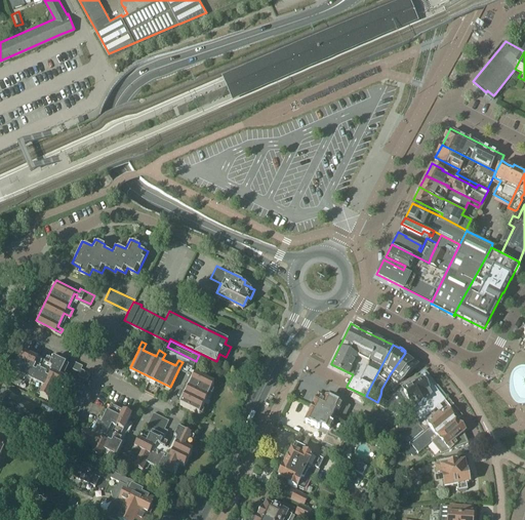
[(11,369),(44,386),(40,393),(48,397),(56,382),(64,386),(68,377),(59,373),(66,361),(48,353),(41,367),(34,364),(38,356),(39,352),(31,348),(29,352),(22,349),(11,369)]
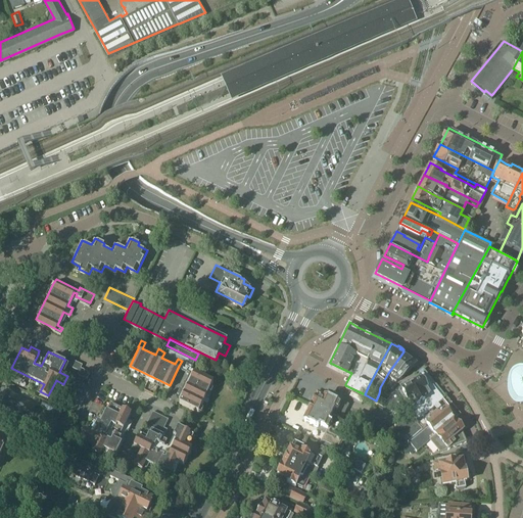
[(403,351),(388,373),(396,379),(402,375),(416,362),(411,357),(412,356),(410,354),(409,355),(408,354),(409,352),(407,351),(406,352),(403,351)]
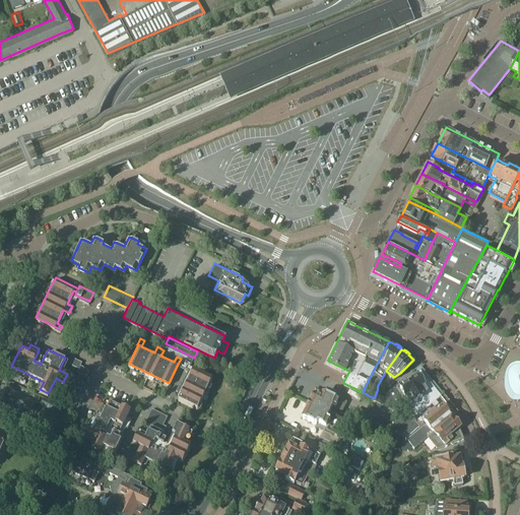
[(194,360),(188,357),(184,365),(190,367),(194,360)]
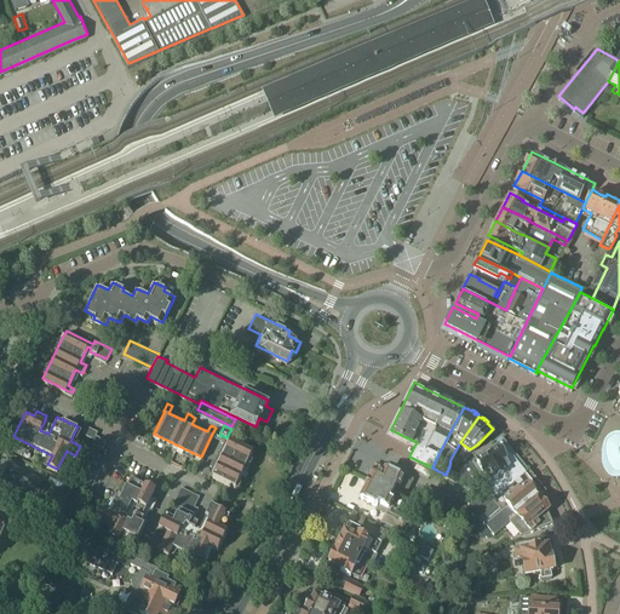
[(606,442),(606,445),(606,447),(606,451),(606,453),(607,455),(607,458),(608,460),(609,463),(612,466),(614,468),(616,469),(619,469),(619,431),(618,431),(615,431),(613,432),(609,435),(608,436),(607,436),(607,439),(606,442)]
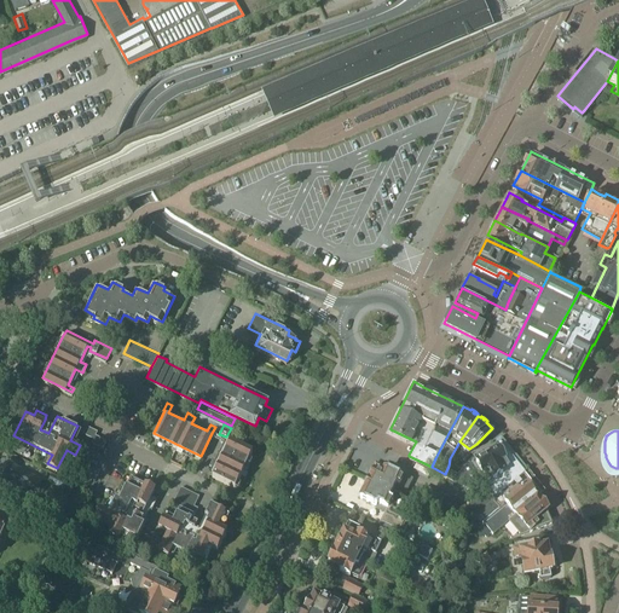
[(253,449),(230,437),(220,458),(213,455),(209,462),(217,466),(212,474),(235,485),(253,449)]
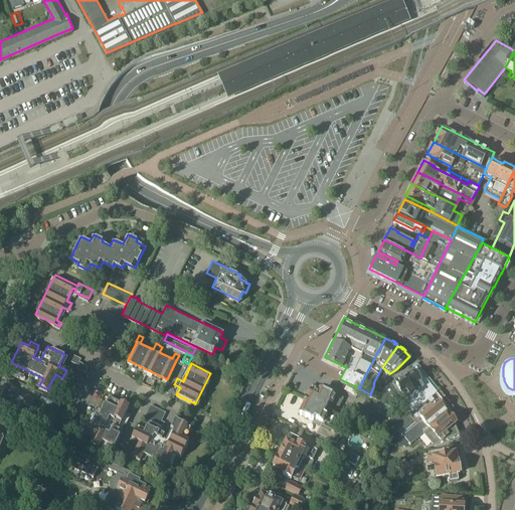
[(373,387),(370,394),(375,396),(403,410),(401,414),(393,409),(392,412),(385,426),(392,430),(397,425),(409,413),(437,389),(416,364),(393,376),(395,380),(390,382),(389,381),(380,391),(373,387)]
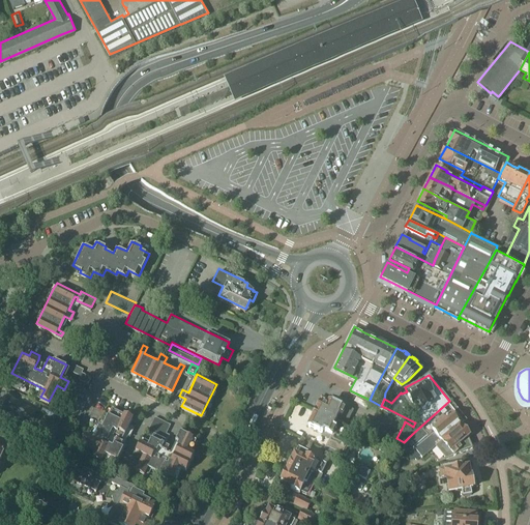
[(322,395),(316,408),(334,417),(346,423),(354,406),(346,403),(345,406),(335,402),(336,400),(330,397),(329,399),(322,395)]
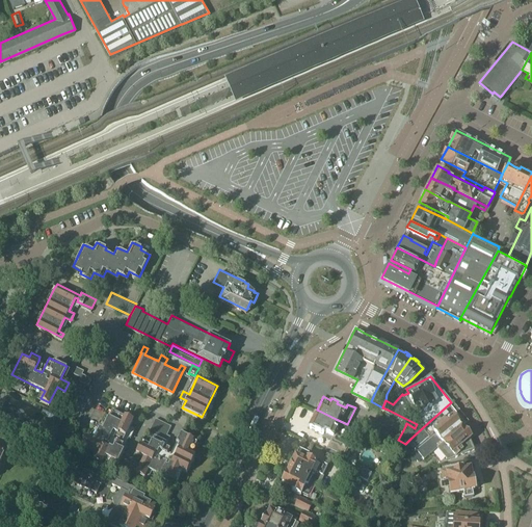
[(413,450),(408,453),(415,459),(418,456),(422,453),(423,455),(443,438),(461,423),(461,422),(459,420),(462,417),(451,402),(423,427),(410,439),(416,444),(415,445),(417,447),(411,450),(413,450)]
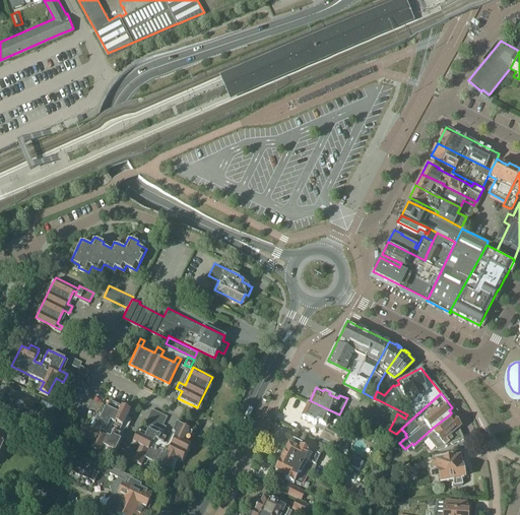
[(40,402),(55,409),(55,408),(59,409),(62,403),(44,394),(40,402)]
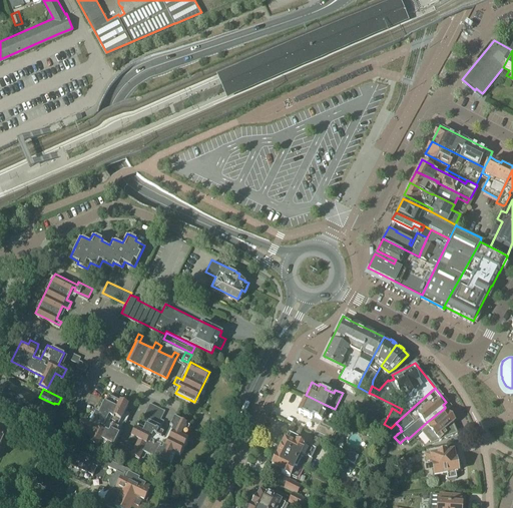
[(98,446),(101,438),(122,449),(125,442),(116,438),(119,432),(122,428),(110,422),(113,415),(125,420),(130,411),(125,409),(128,403),(108,393),(99,412),(96,411),(90,423),(82,419),(78,427),(93,435),(89,442),(98,446)]
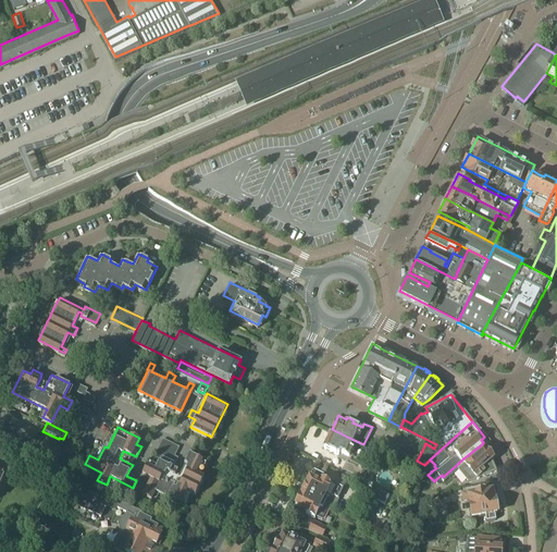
[(338,453),(347,457),(343,466),(362,476),(366,469),(366,470),(372,458),(368,456),(371,449),(363,444),(351,439),(332,429),(324,444),(338,452),(338,453)]
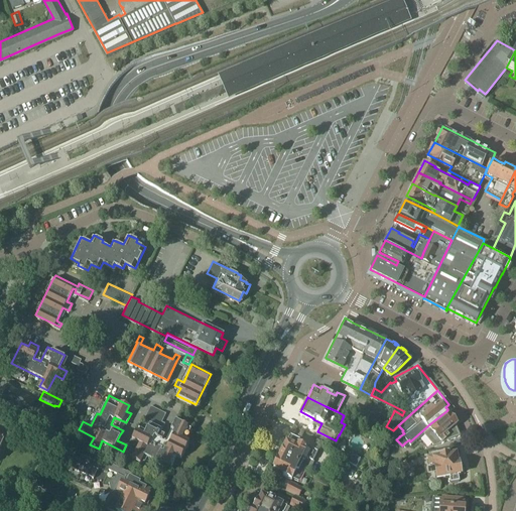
[(144,453),(155,459),(168,465),(174,453),(181,457),(189,439),(182,436),(188,424),(175,418),(170,427),(171,428),(168,434),(163,431),(165,428),(162,426),(165,420),(162,418),(166,410),(151,402),(143,418),(149,420),(147,425),(143,432),(136,429),(132,437),(130,436),(126,444),(123,452),(132,456),(140,460),(144,453)]
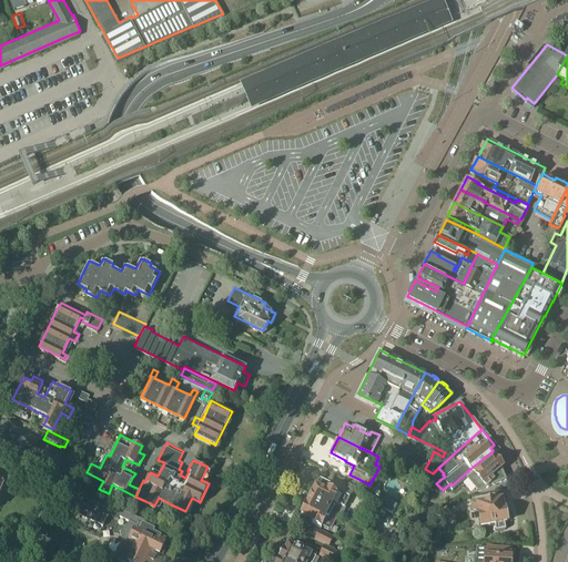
[(477,472),(473,476),(480,484),(494,480),(495,480),(506,476),(501,465),(503,459),(499,456),(496,456),(493,451),(473,467),(477,472)]
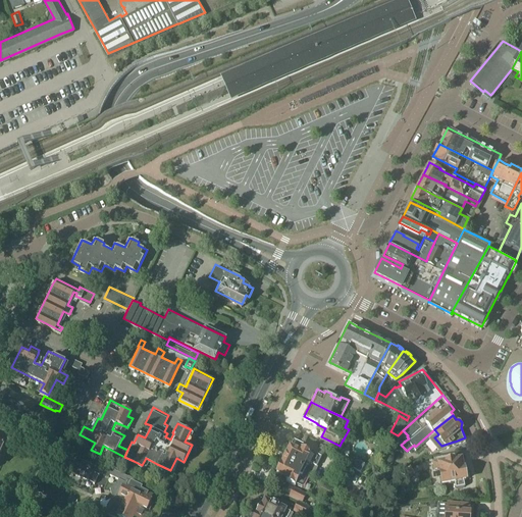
[(0,453),(4,444),(3,444),(9,430),(0,425),(0,453)]
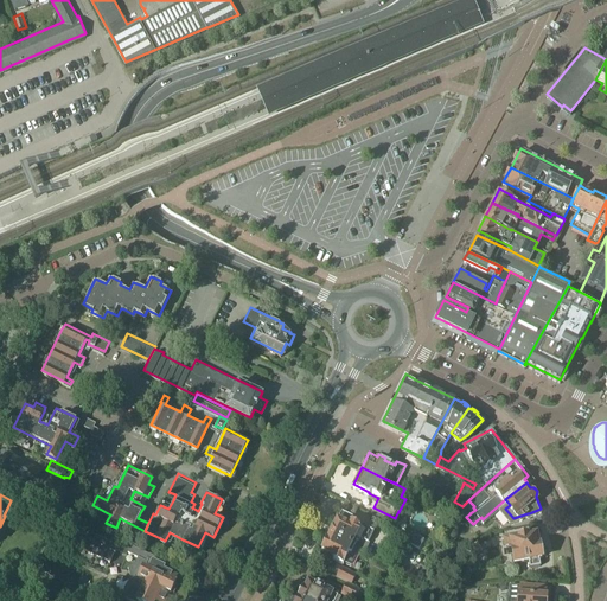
[(342,507),(330,531),(359,545),(364,549),(369,538),(368,537),(374,526),(362,520),(360,523),(351,518),(353,513),(342,507)]
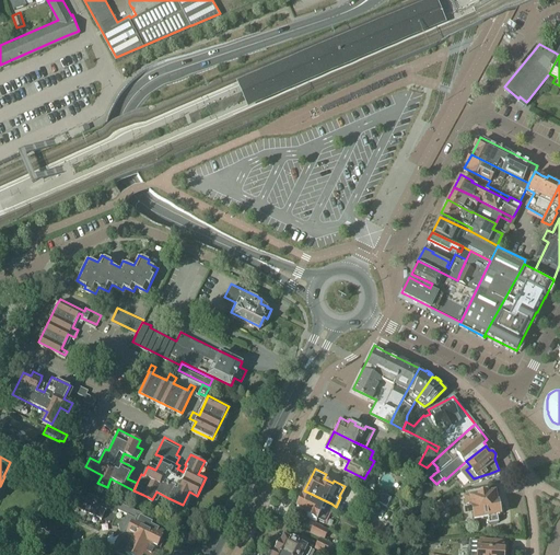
[(356,494),(363,497),(364,494),(376,499),(376,498),(378,492),(380,490),(361,483),(356,494)]
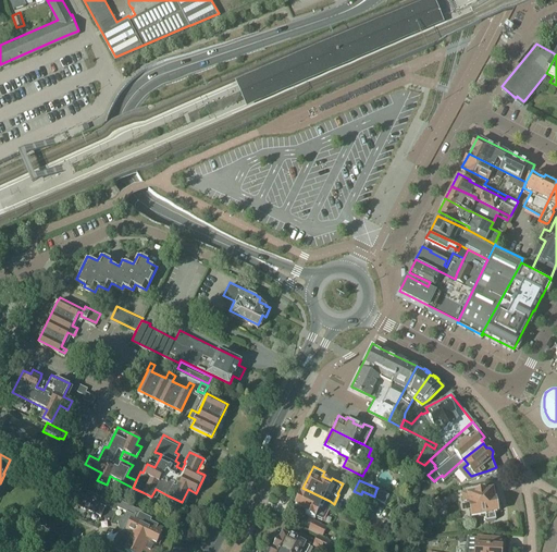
[(82,485),(74,500),(100,513),(108,498),(82,485)]
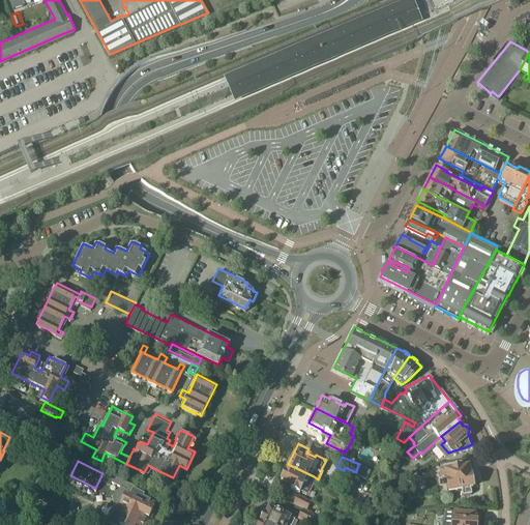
[(445,471),(448,488),(461,486),(462,492),(471,490),(469,484),(471,484),(469,472),(468,473),(467,464),(460,465),(459,462),(438,465),(440,473),(445,471)]
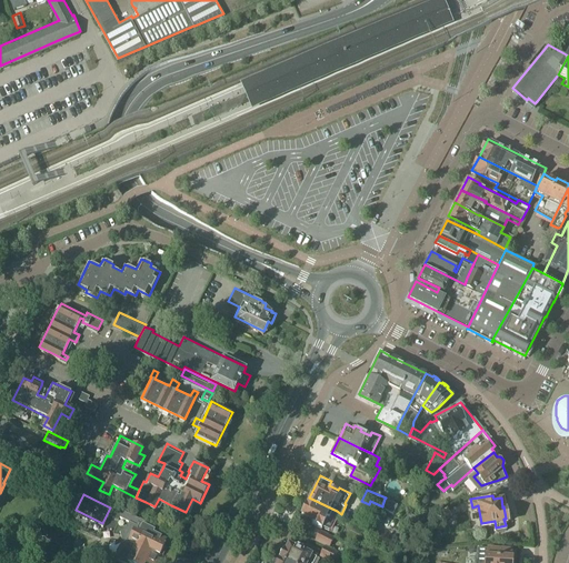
[(309,498),(300,516),(311,522),(311,520),(321,525),(322,523),(329,526),(337,511),(309,498)]
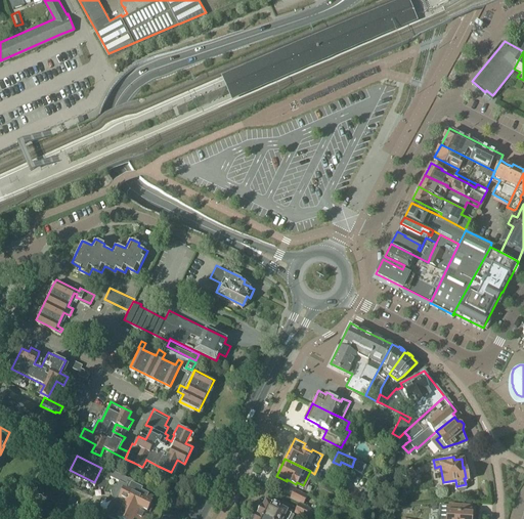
[(354,460),(352,466),(362,470),(365,462),(358,459),(357,461),(354,460)]
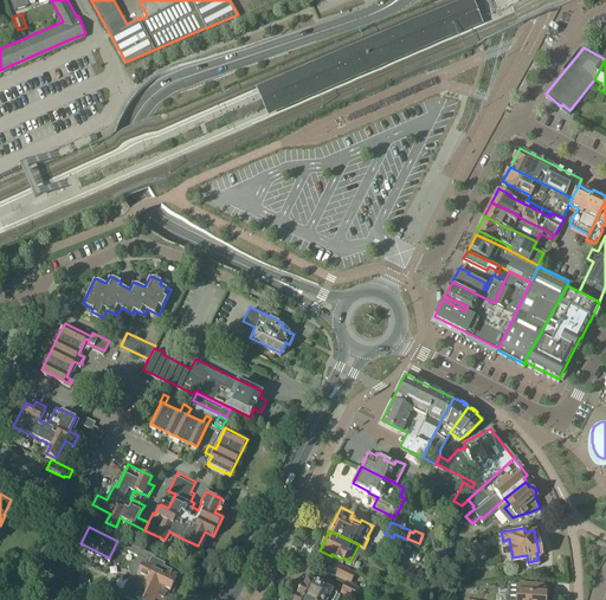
[(477,539),(465,544),(470,553),(482,547),(477,539)]
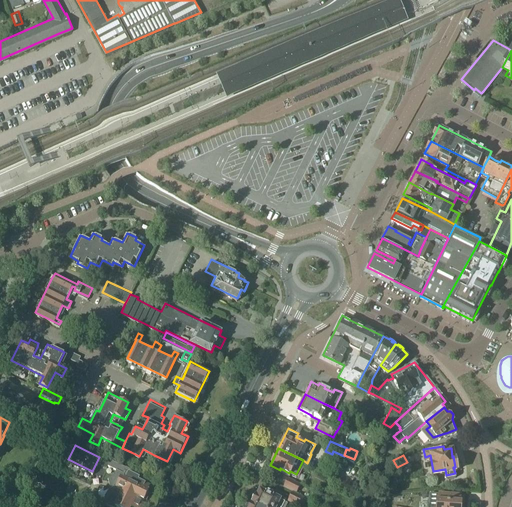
[(146,492),(147,490),(146,490),(148,485),(137,479),(139,477),(129,472),(131,468),(126,465),(125,466),(111,458),(107,464),(116,468),(114,472),(113,474),(112,475),(111,475),(110,476),(112,482),(102,501),(112,506),(114,506),(115,505),(118,506),(128,506),(130,505),(133,506),(137,506),(142,498),(143,498),(143,497),(144,498),(147,492),(146,492)]
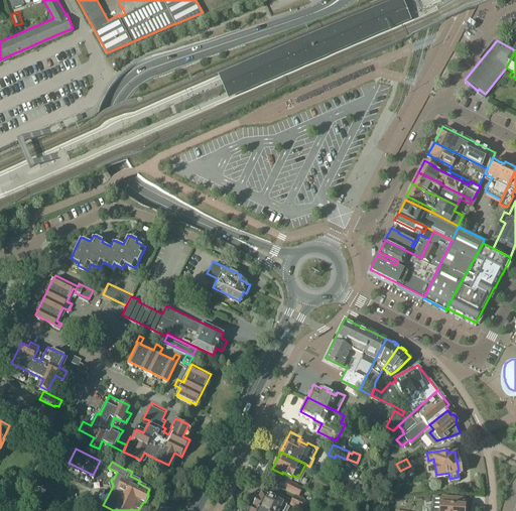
[(373,464),(369,471),(381,477),(384,470),(373,464)]
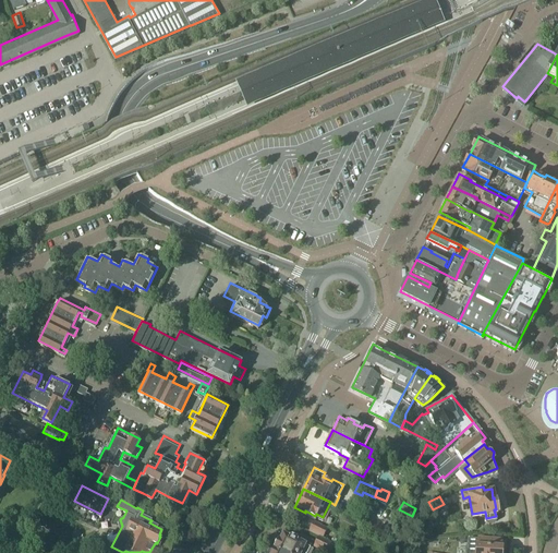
[(308,528),(323,535),(328,525),(314,517),(308,528)]
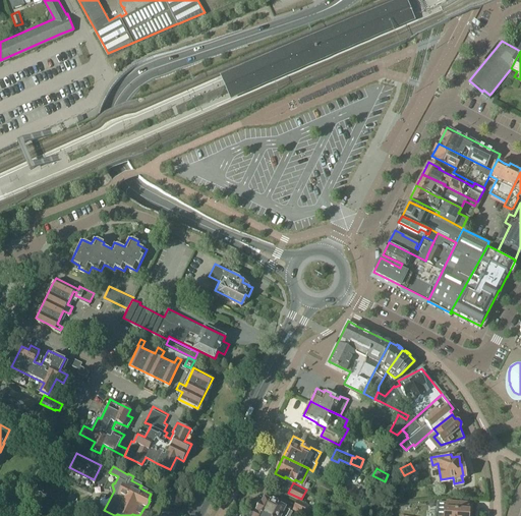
[(356,491),(362,494),(365,488),(359,484),(356,491)]
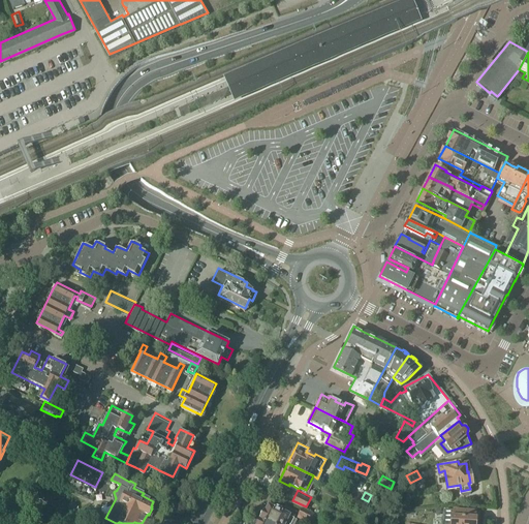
[(274,506),(262,501),(259,507),(265,511),(260,519),(272,523),(288,523),(289,522),(291,523),(292,523),(297,518),(293,516),(282,510),(281,506),(277,504),(275,505),(274,506)]
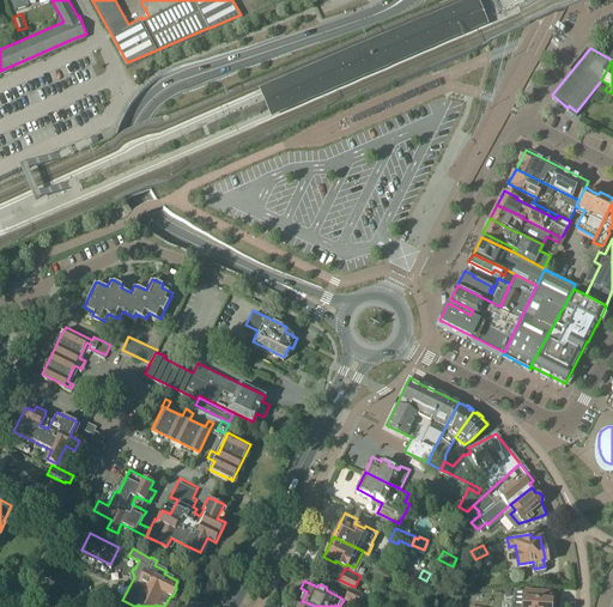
[(344,596),(362,605),(366,594),(350,586),(344,596)]
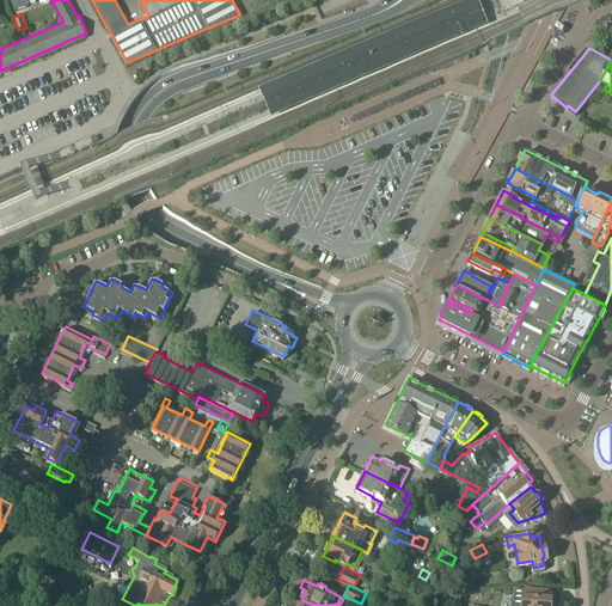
[(524,597),(522,597),(521,605),(549,605),(550,598),(548,598),(549,588),(525,587),(524,597)]
